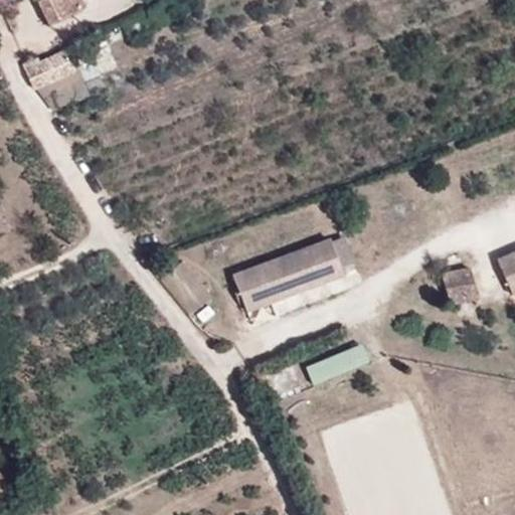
[(86,0),(42,0),(40,1),(50,24),(90,6),(86,0)]
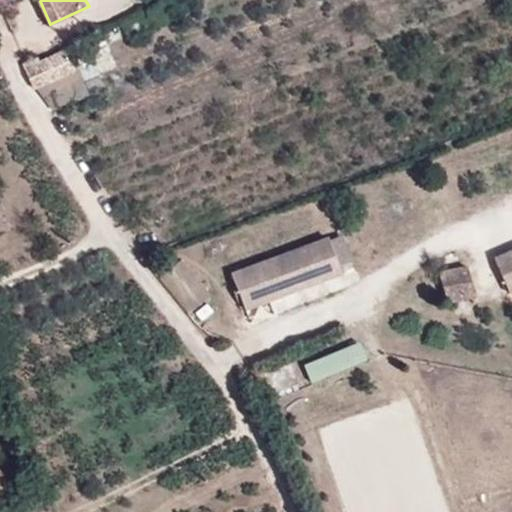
[(99,74),(117,67),(102,33),(85,40),(99,74)]
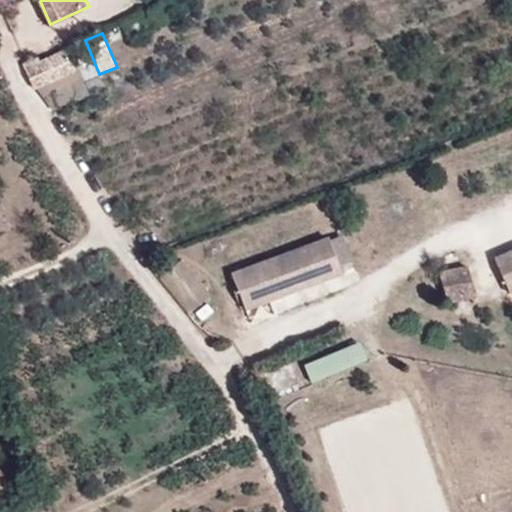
[(73,70),(64,50),(39,61),(47,81),(73,70)]
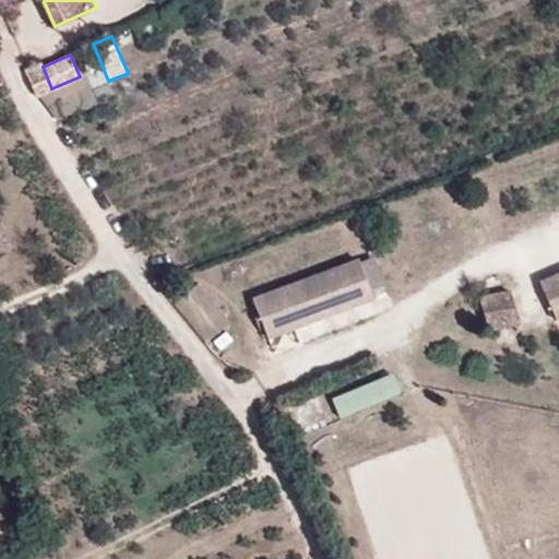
[(43,67),(39,63),(25,70),(37,95),(51,88),(43,67)]
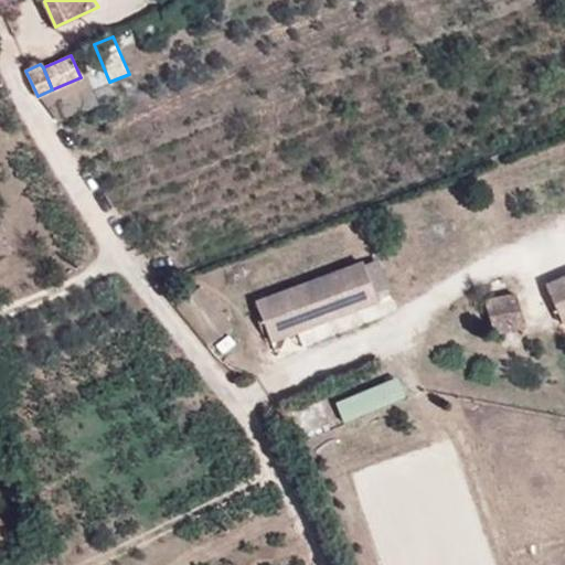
[(256,302),(269,340),(376,300),(361,264),(256,302)]
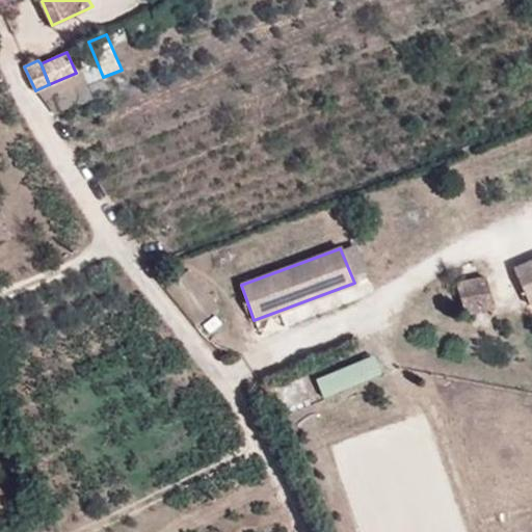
[(531,261),(513,269),(529,304),(531,302),(531,261)]
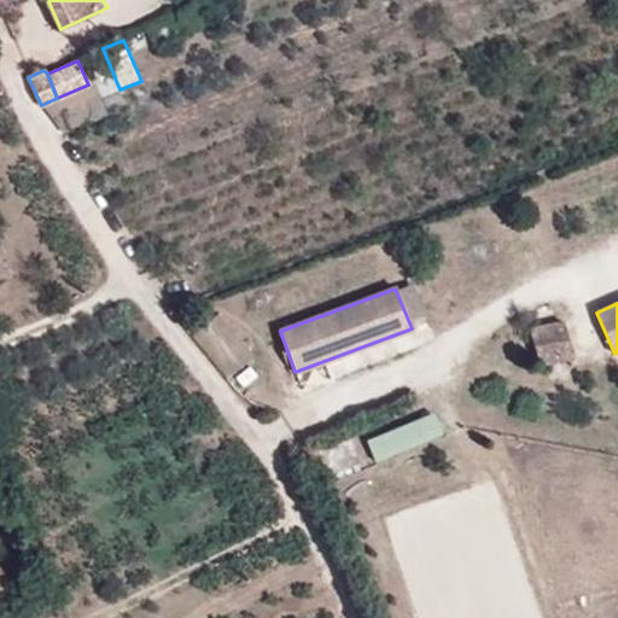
[(540,363),(573,359),(563,324),(530,330),(540,363)]
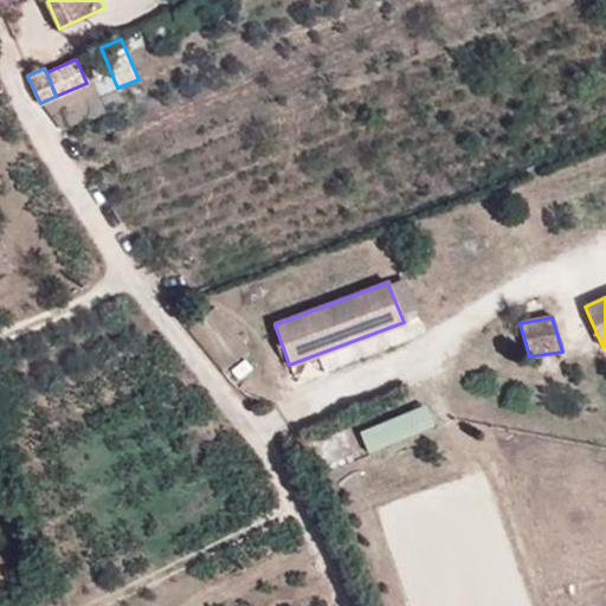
[(432,408),(363,427),(369,450),(439,431),(432,408)]
